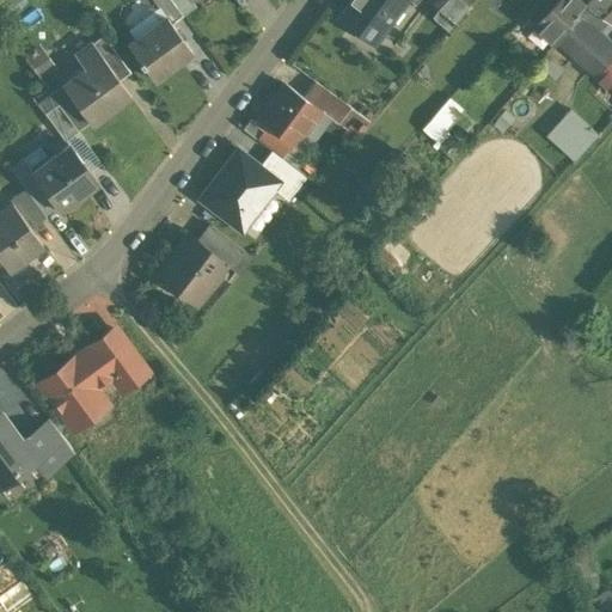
[(171,0),(152,0),(165,18),(166,18),(170,23),(182,14),(171,0)]
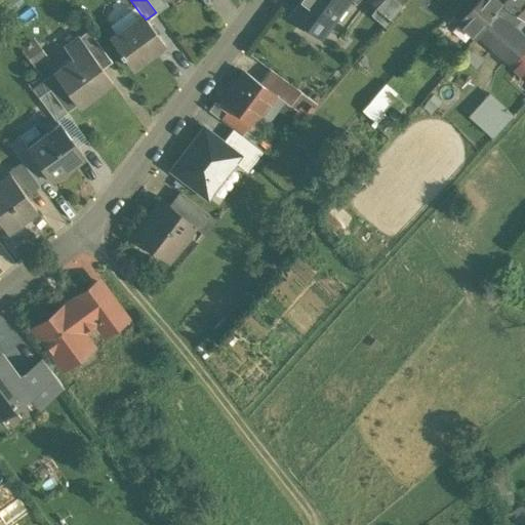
[(147,0),(156,12),(167,4),(164,0),(147,0)]
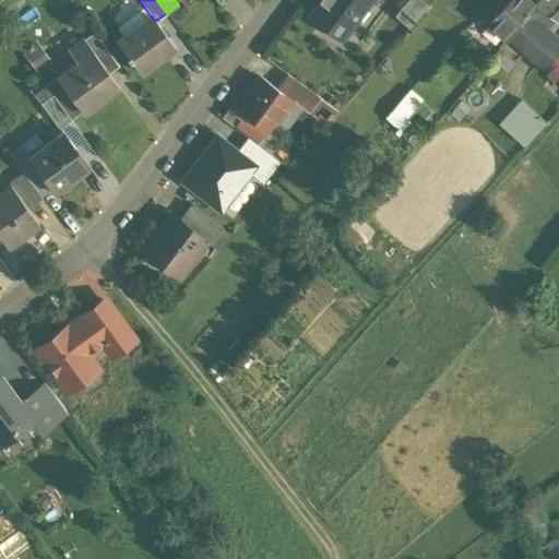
[(321,3),(311,16),(342,40),(370,0),(319,0),(319,1),(321,3)]
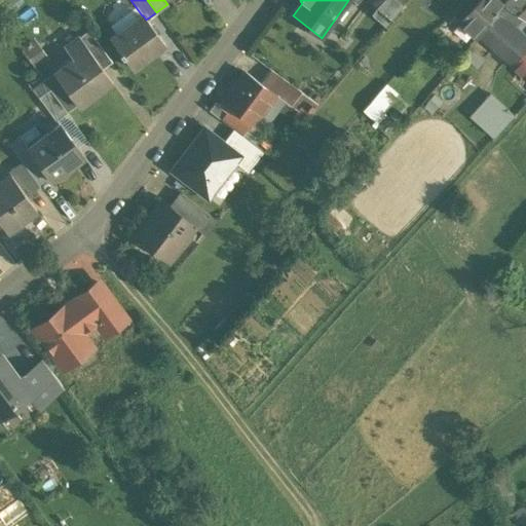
[(382,0),(375,17),(392,26),(404,0),(403,0),(382,0)]
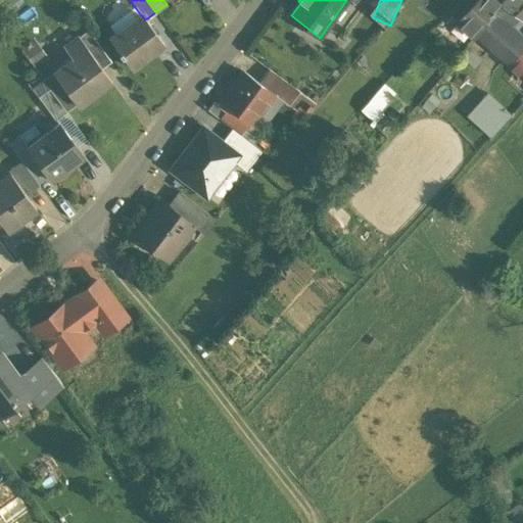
[(457,20),(473,3),(469,0),(460,0),(440,21),(456,34),(463,27),(457,20)]
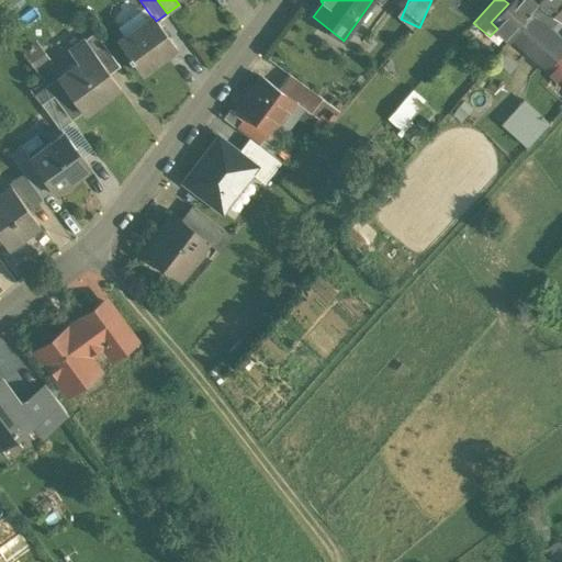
[(514,35),(544,1),(542,0),(510,0),(508,3),(491,22),(497,29),(510,40),(514,35)]
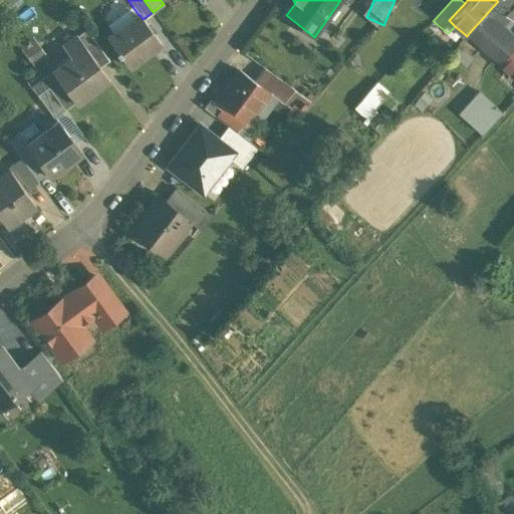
[(513,0),(508,0),(502,6),(513,17),(513,0)]
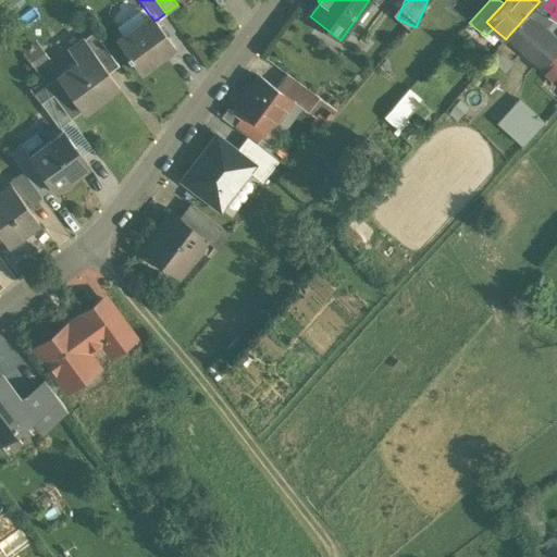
[(556,19),(544,7),(540,1),(509,35),(556,77),(556,36),(549,29),(556,22),(556,19)]
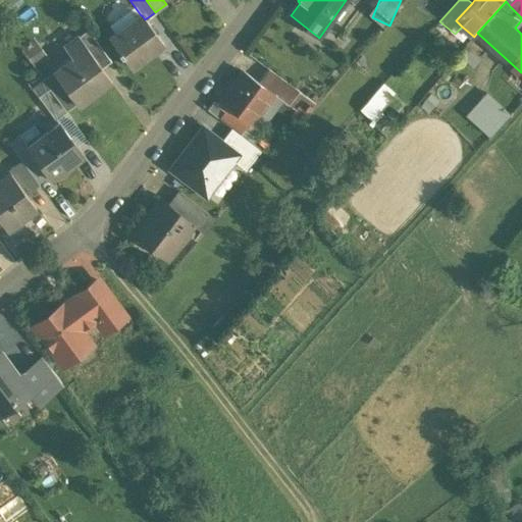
[(141,15),(109,39),(119,51),(118,52),(120,55),(121,55),(131,67),(163,44),(145,19),(142,15),(141,15)]
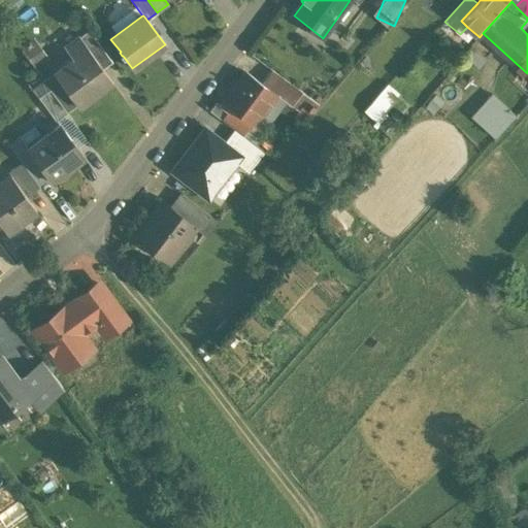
[(106,55),(88,30),(78,37),(96,61),(106,55)]
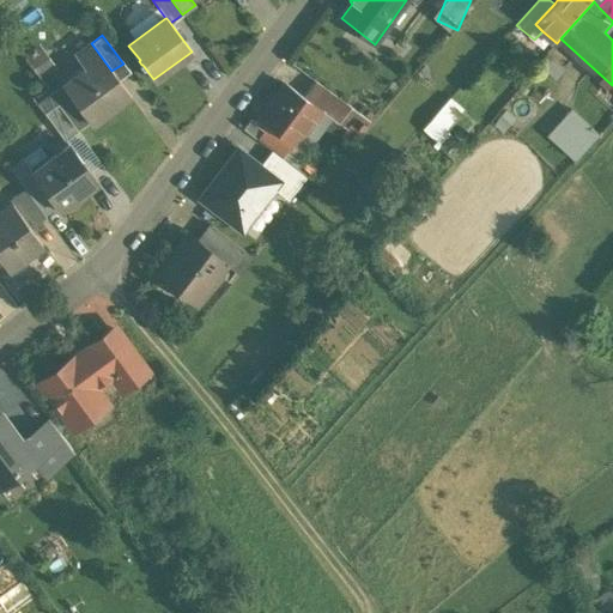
[(111,71),(91,43),(74,55),(84,68),(61,85),(90,122),(107,110),(108,113),(131,96),(111,71)]
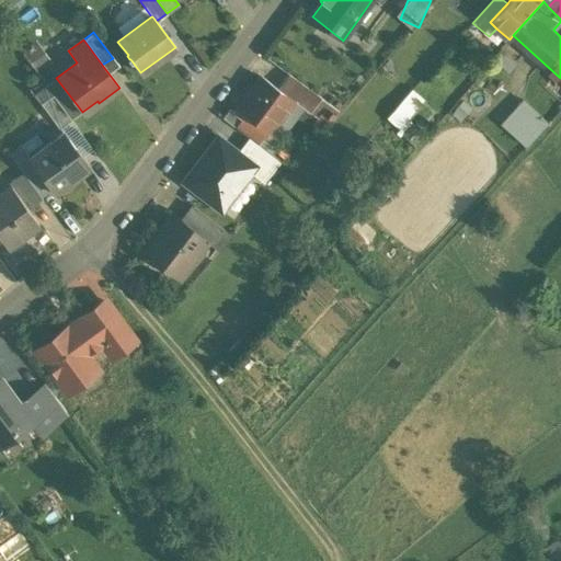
[(21,52),(36,72),(52,61),(36,41),(21,52)]
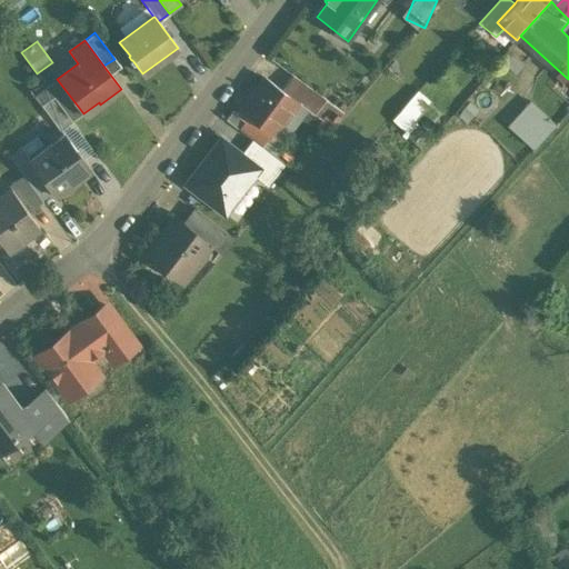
[(325,99),(293,76),(282,91),(298,102),(313,115),(325,99)]
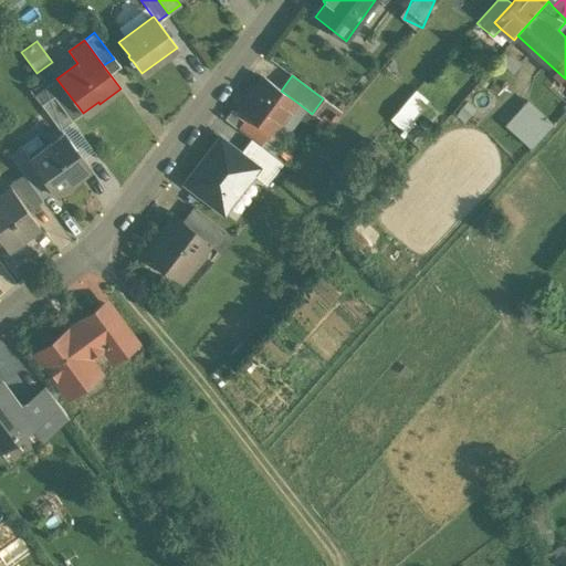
[(281,91),(263,77),(240,109),(242,112),(272,134),(296,102),(281,91)]
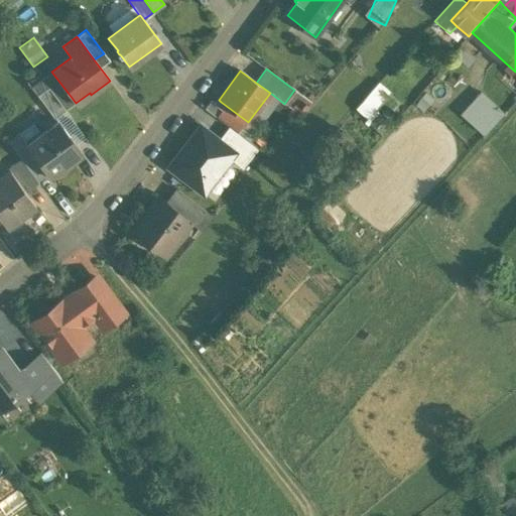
[(42,79),(66,110),(76,103),(51,72),(42,79)]
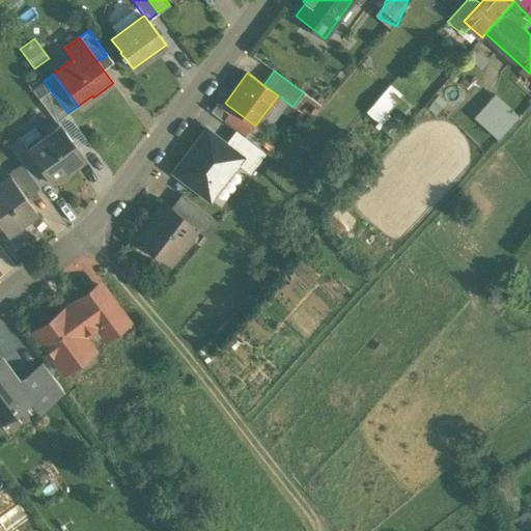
[(67,113),(44,81),(32,89),(51,115),(56,121),(67,113)]
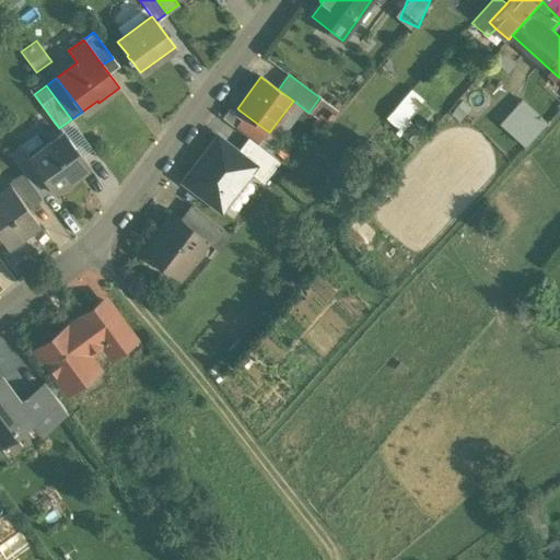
[(400,127),(427,97),(413,86),(387,116),(400,127)]
